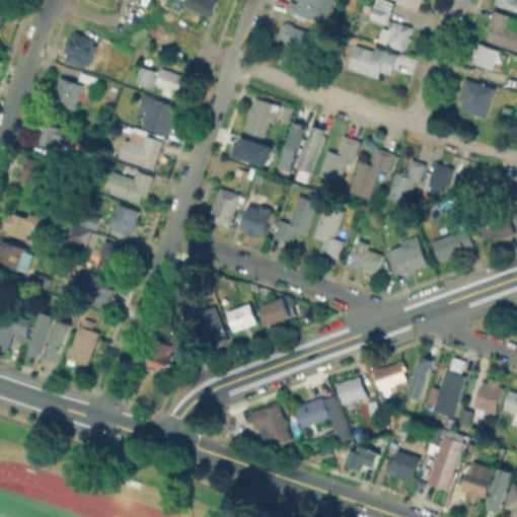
[(185,0),(217,0),(208,18),(182,5),(185,0)]
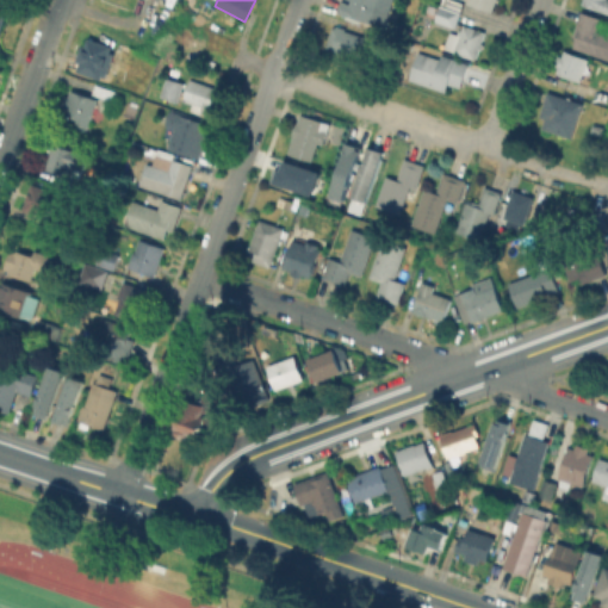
[(376,0),(368,25),(336,14),(340,2),(348,6),(349,0),(376,0)]
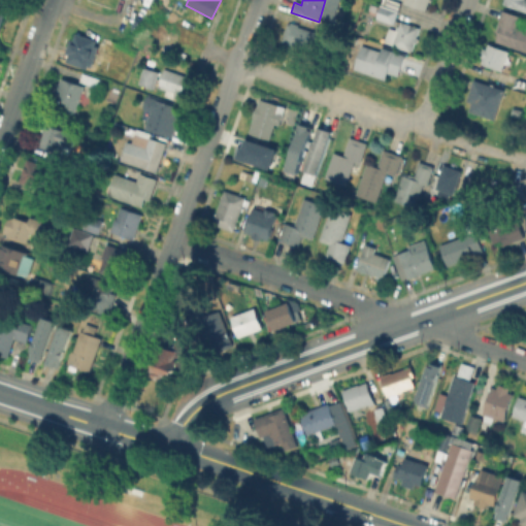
[(428,0),(424,11),(392,0),(428,0)]
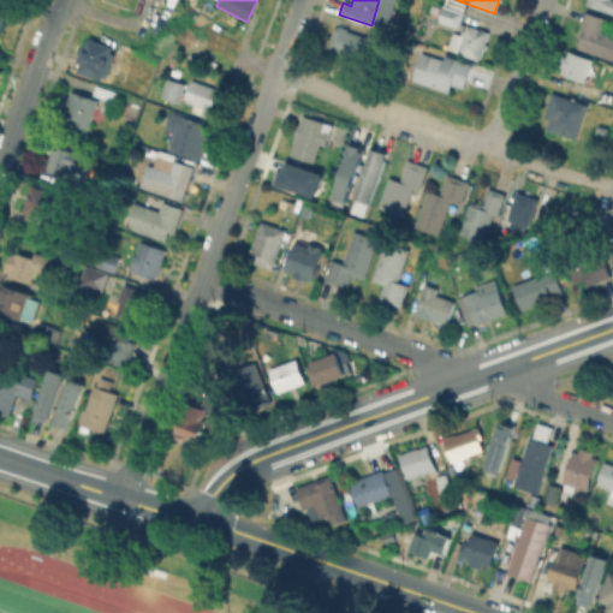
[(608,0),(605,12),(585,5),(587,0),(608,0)]
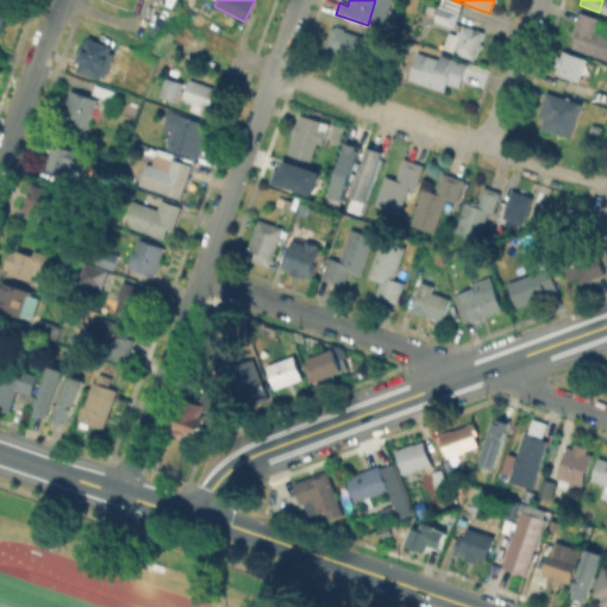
[(435,20),(439,6),(457,12),(452,26),(435,20)]
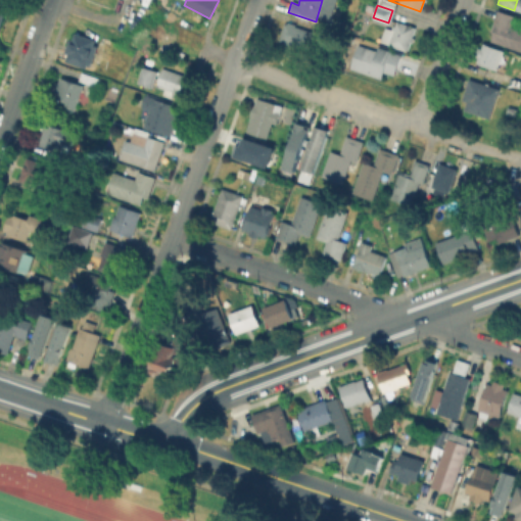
[(520,52),(489,42),(491,35),(489,34),(496,11),(514,16),(514,17),(520,19),(520,52)]
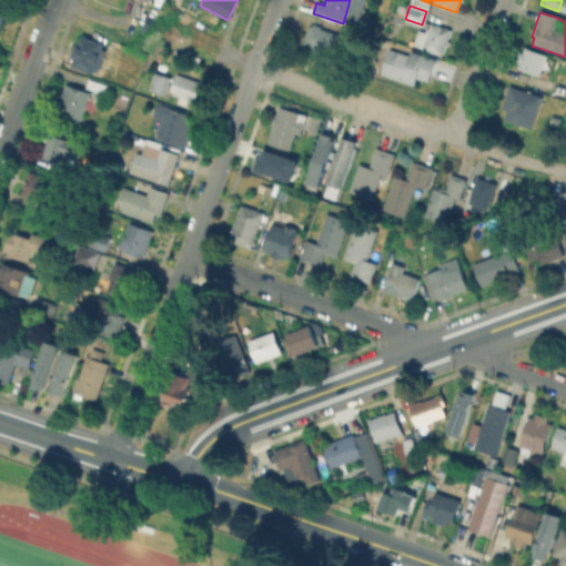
[(320,28),(320,30),(340,37),(333,56),(302,44),(309,26),(311,27),(312,24),(320,28)]
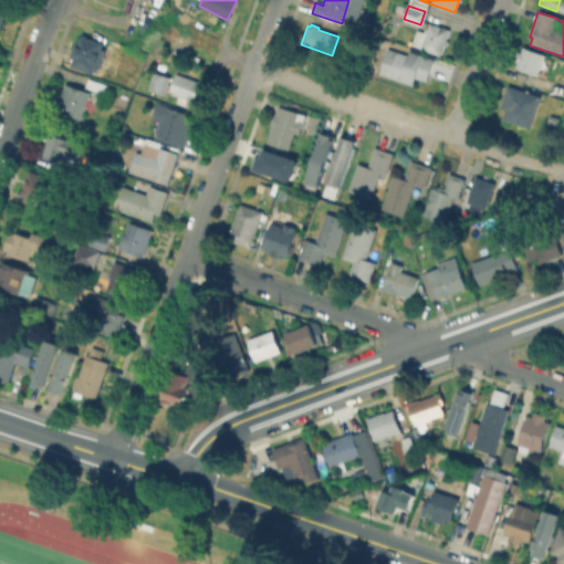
[(428,24),(449,30),(446,41),(448,41),(447,45),(444,45),(440,56),(419,50),(420,49),(410,47),(416,31),(423,33),(424,29),(427,30),(428,24)]
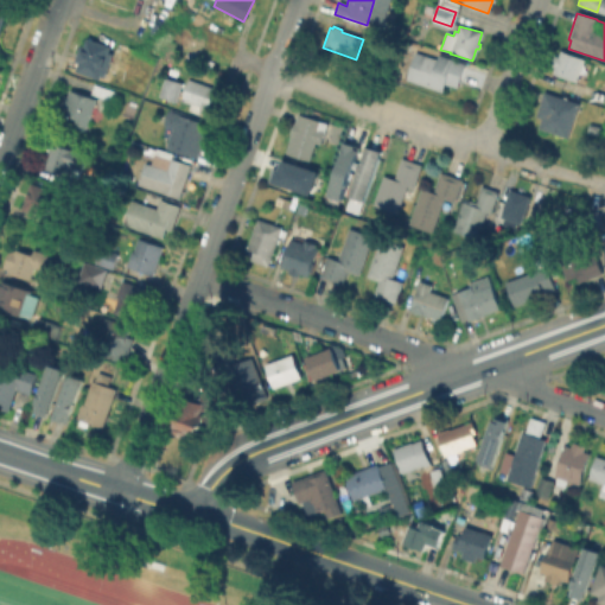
[(88,38),(112,46),(109,53),(112,55),(103,80),(101,78),(100,82),(76,72),(78,64),(75,62),(81,44),(86,46),(88,38)]
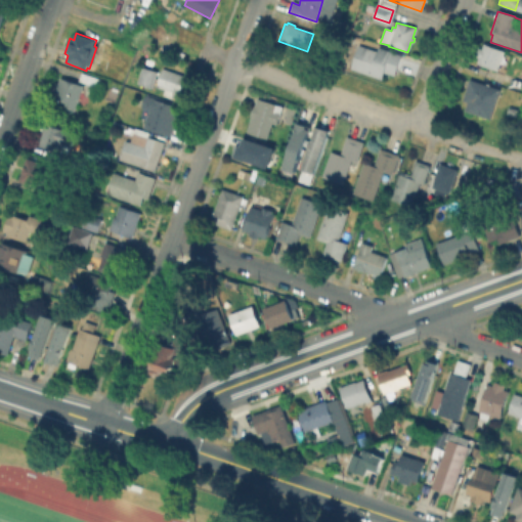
[(484,44),(504,52),(497,72),(477,64),(479,58),(475,57),(478,48),(482,49),(484,44)]
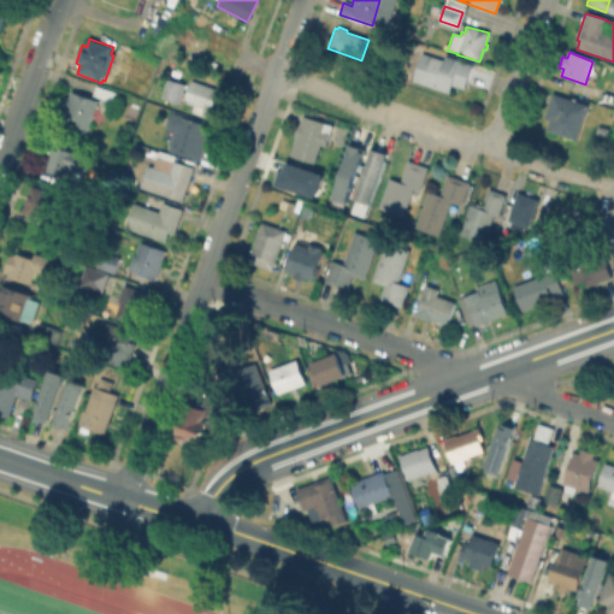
[(420,53),(443,62),(444,57),(472,65),(464,89),(452,86),(449,94),(412,81),(420,53)]
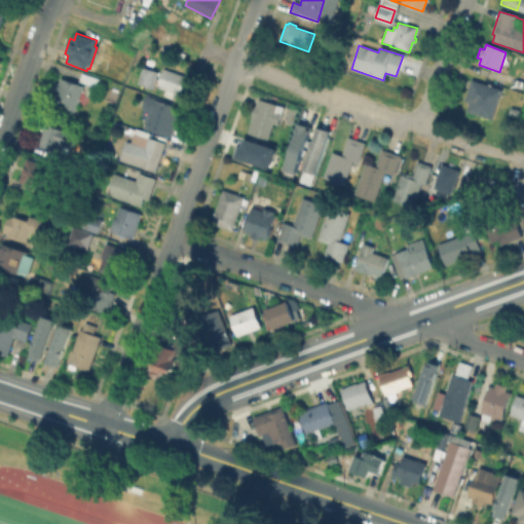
[(157,73),(151,89),(137,84),(143,68),(157,73)]
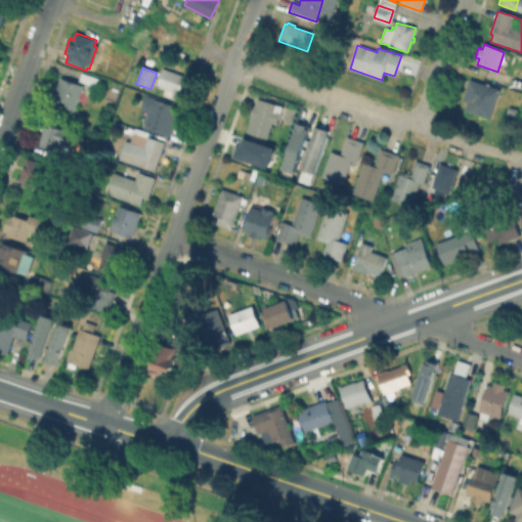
[(189,78),(184,96),(182,95),(180,100),(163,95),(164,90),(156,87),(162,69),(189,78)]
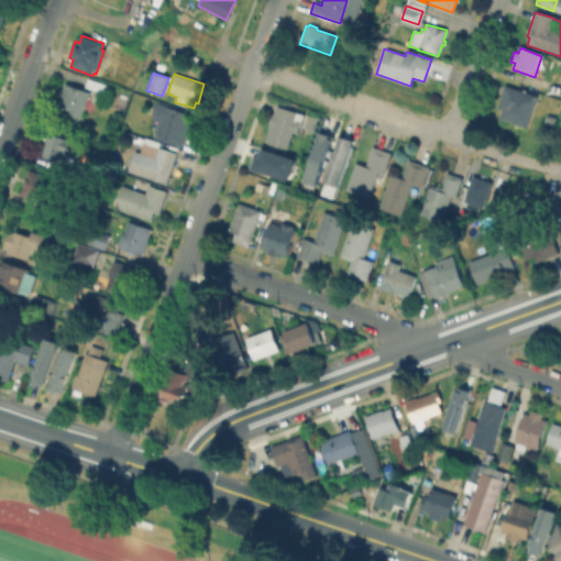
[(560,76),(560,97),(551,94),(558,75),(560,76)]
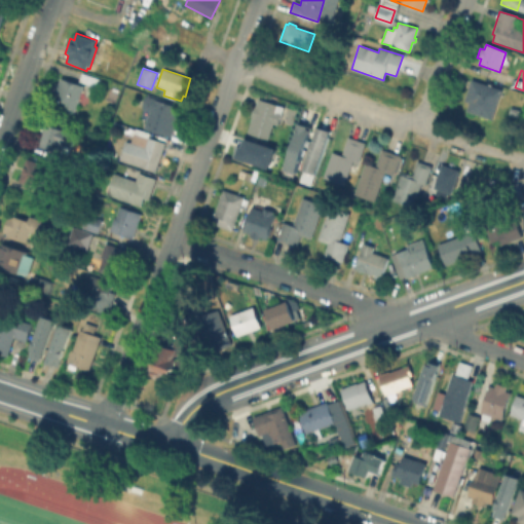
[(99,79),(96,88),(78,82),(81,73),(99,79)]
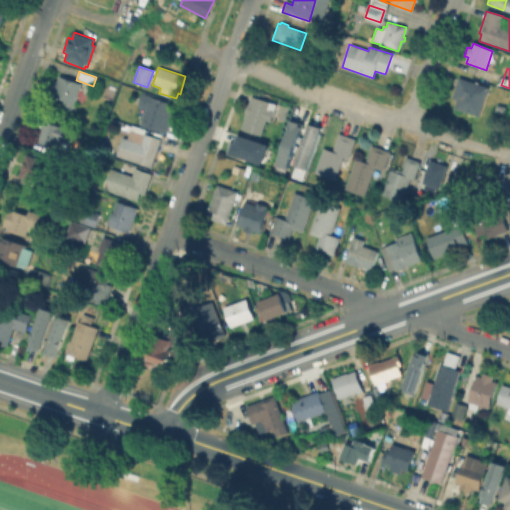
[(59,76),(82,84),(73,109),(63,106),(64,102),(52,98),(54,91),(51,90),(54,81),(56,82),(59,76)]
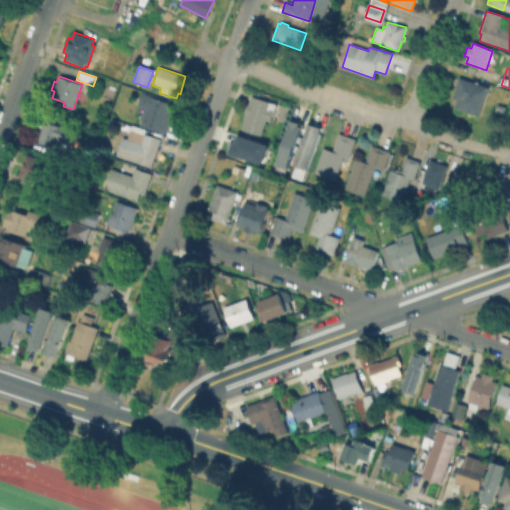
[(458,78),(473,83),(474,81),(479,83),(478,85),(487,88),(478,117),(454,109),(456,101),(451,99),(458,78)]
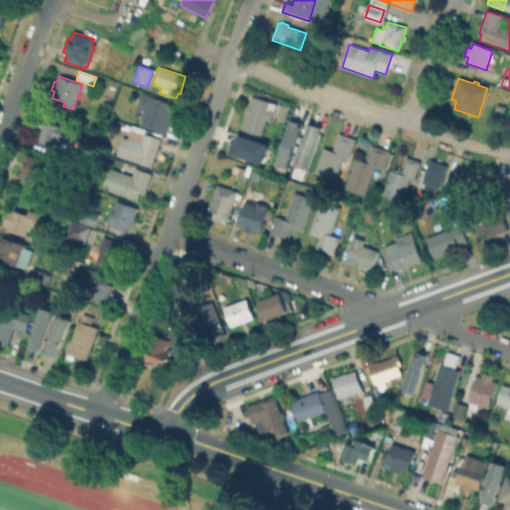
[(171,115),(165,134),(139,125),(141,118),(134,116),(141,94),(150,96),(150,97),(172,104),(169,114),(171,115)]
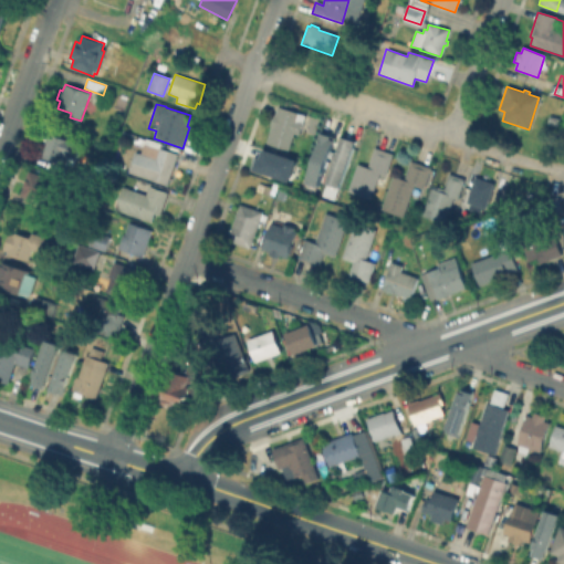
[(305,116),(299,136),(293,134),(288,150),(265,144),(278,107),(305,116)]
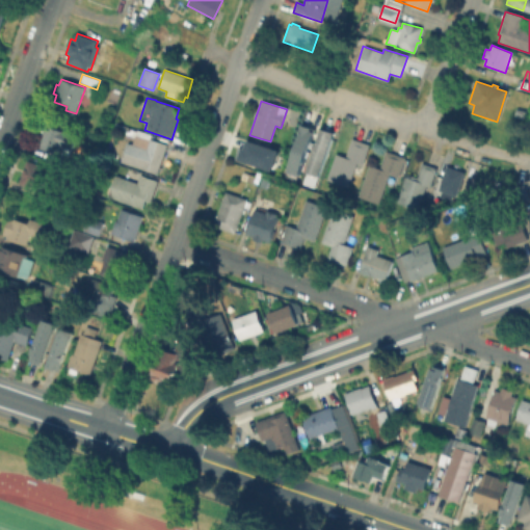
[(288,170),(305,124),(317,128),(300,176),(288,170)]
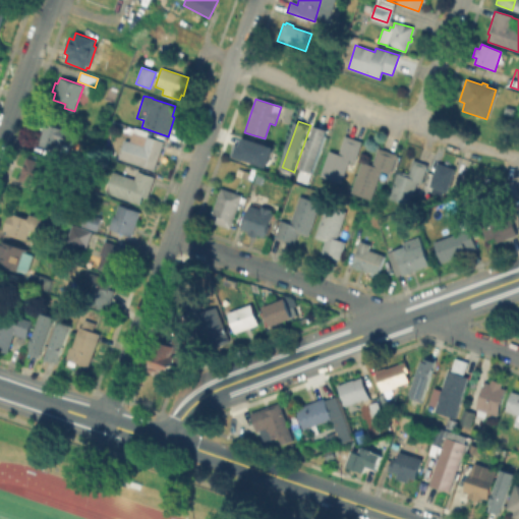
[(67,152),(67,153),(58,150),(57,152),(36,143),(43,123),(73,134),(67,152)]
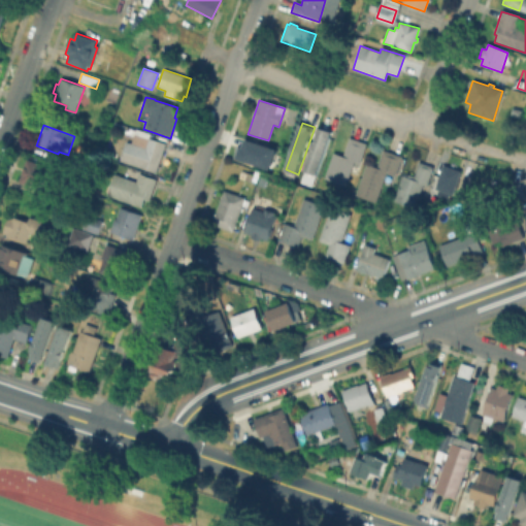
[(304,170),(321,127),(333,131),(318,175),(304,170)]
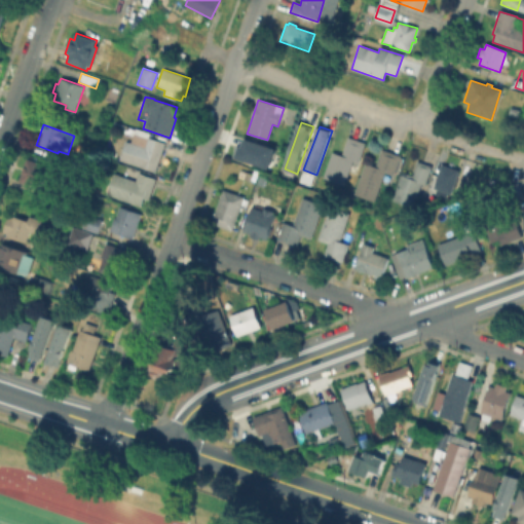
[(164,144),(154,173),(118,160),(125,141),(144,148),(147,138),(164,144)]
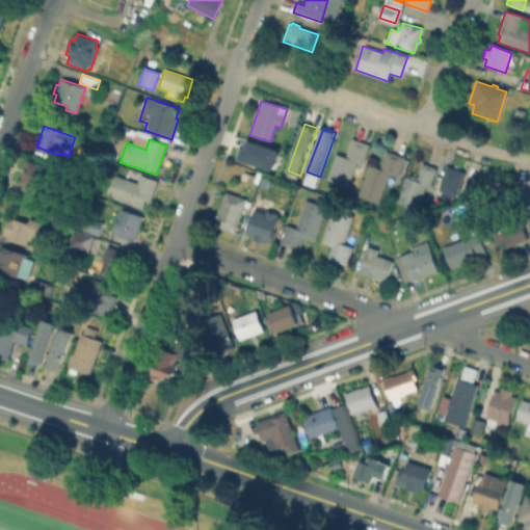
[(369,146),(362,166),(355,164),(347,189),(324,181),(334,155),(344,158),(350,139),(369,146)]
